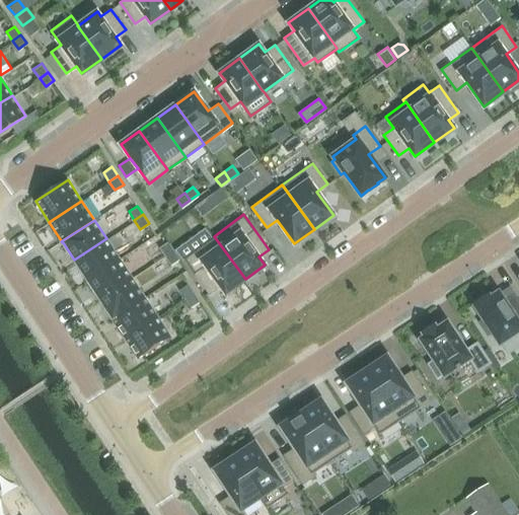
[(245,279),(214,236),(204,243),(193,250),(183,258),(210,293),(220,286),(225,294),(245,279)]
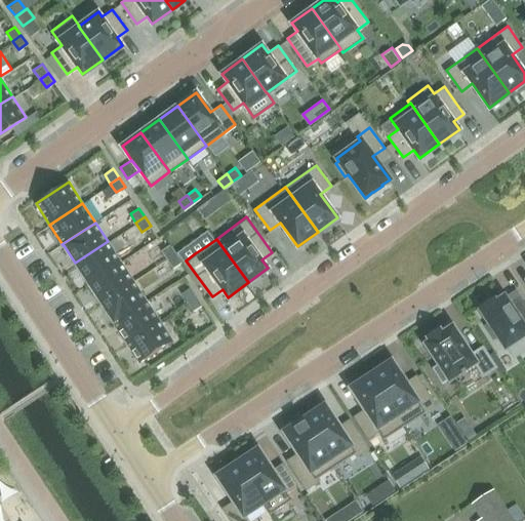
[(120,261),(108,241),(75,263),(87,282),(120,261)]
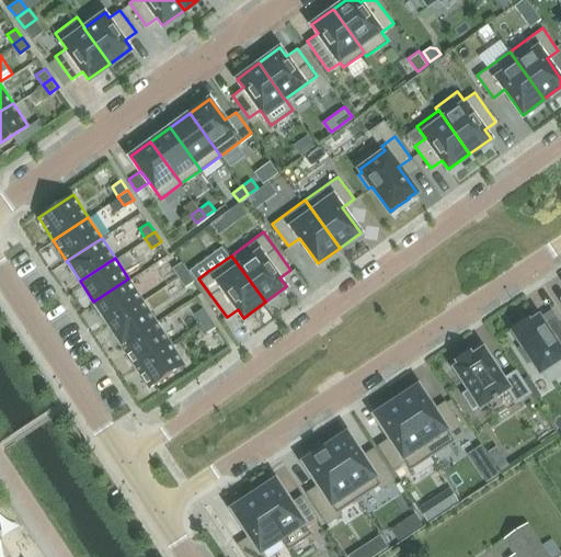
[(187,270),(182,260),(172,266),(179,276),(187,270)]
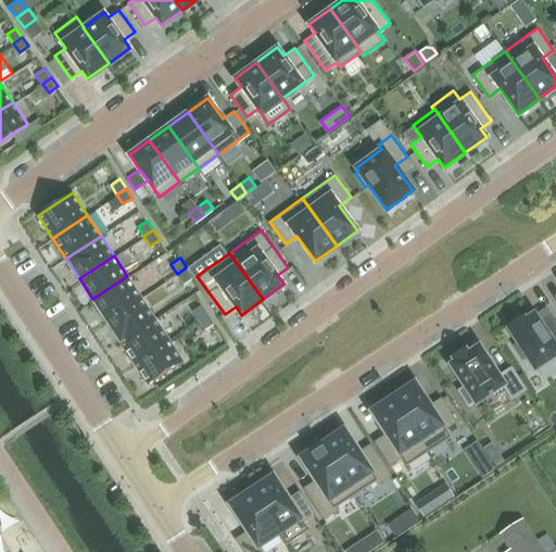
[(192,277),(186,267),(177,274),(184,283),(192,277)]
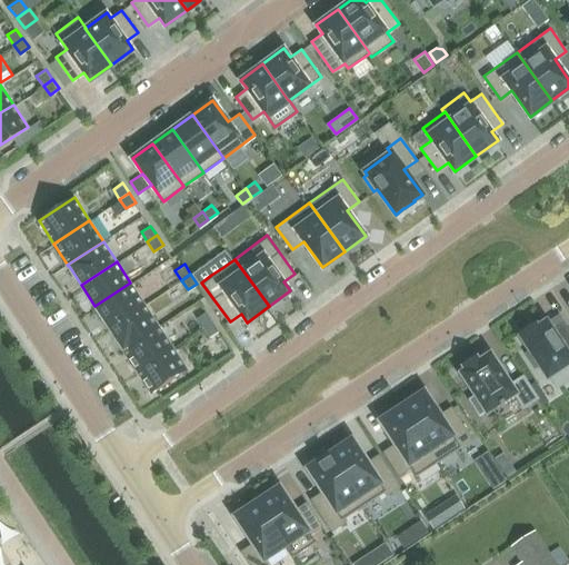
[(145,304),(130,283),(95,306),(109,327),(145,304)]
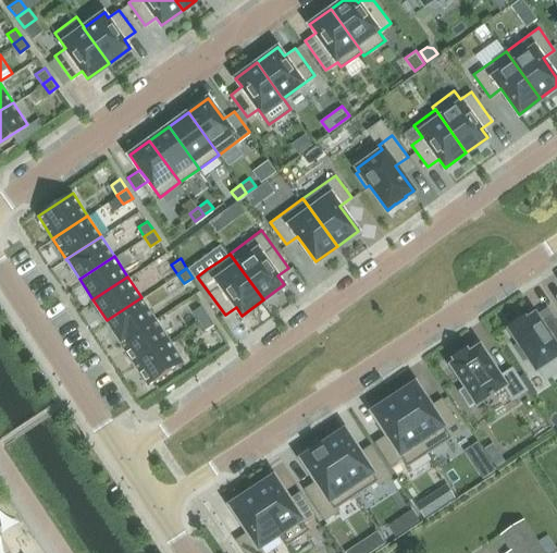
[(119,341),(155,317),(141,297),(107,320),(119,339),(119,341)]
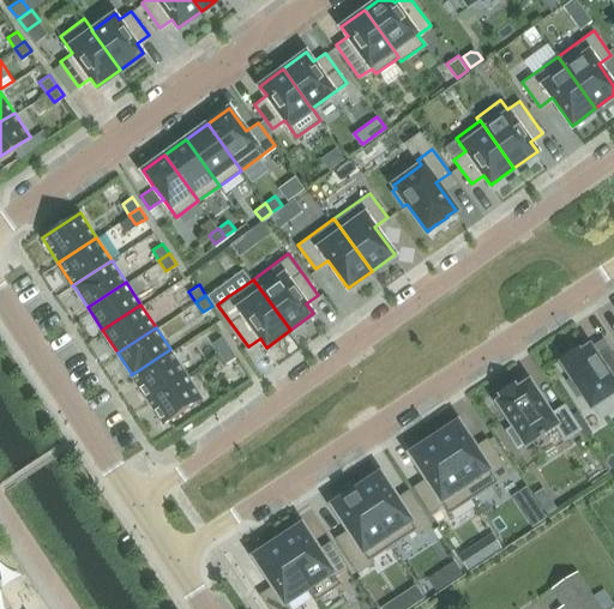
[(218,351),(229,344),(222,335),(212,341),(218,351)]
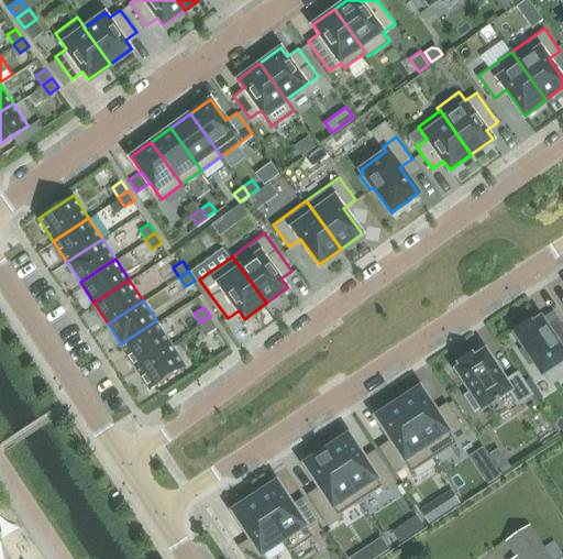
[(210,316),(200,322),(207,332),(217,326),(210,316)]
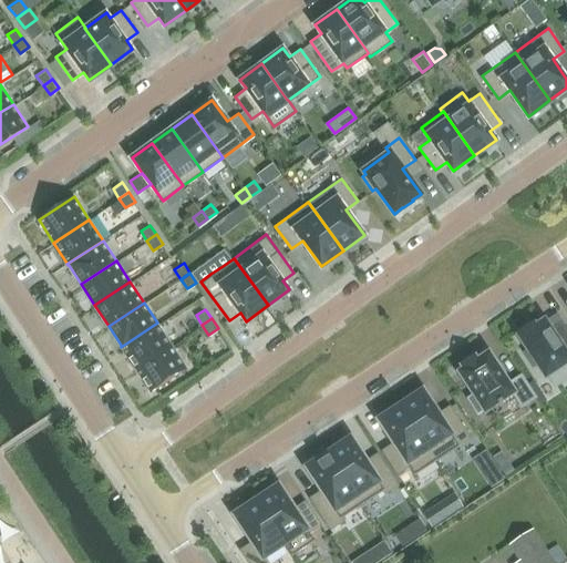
[(533,366),(536,362),(545,376),(566,361),(566,326),(563,319),(550,327),(545,318),(535,325),(534,323),(517,334),(527,348),(523,350),(533,366)]
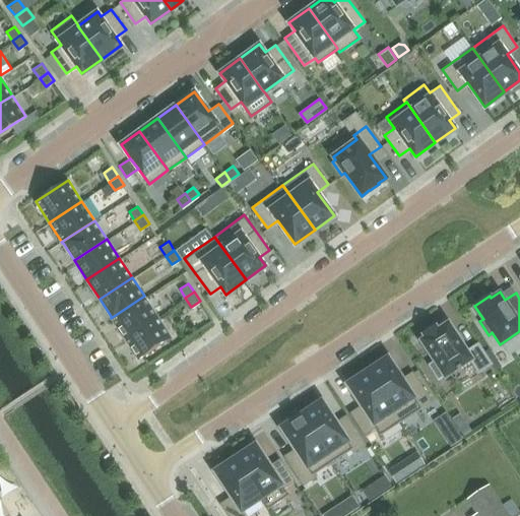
[(124,337),(156,316),(144,296),(111,318),(112,319),(113,319),(124,337)]
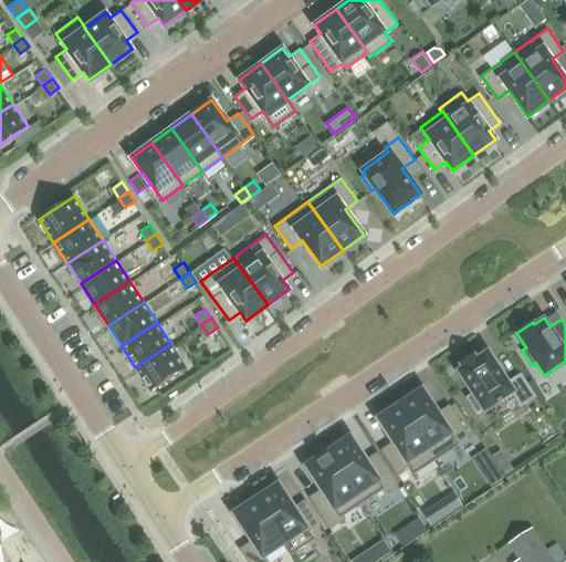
[(135,367),(150,389),(186,366),(170,344),(135,367)]
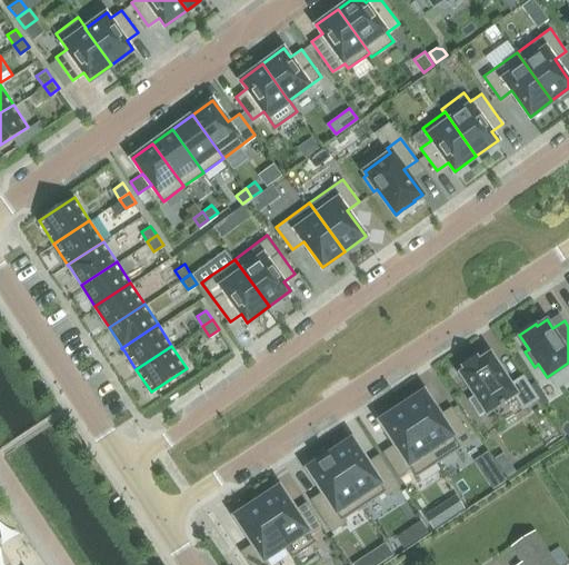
[(521,402),(536,393),(521,370),(509,378),(491,352),(480,358),(478,355),(462,365),(465,368),(460,372),(475,394),(469,397),(480,414),(486,409),(487,413),(516,394),(521,402)]
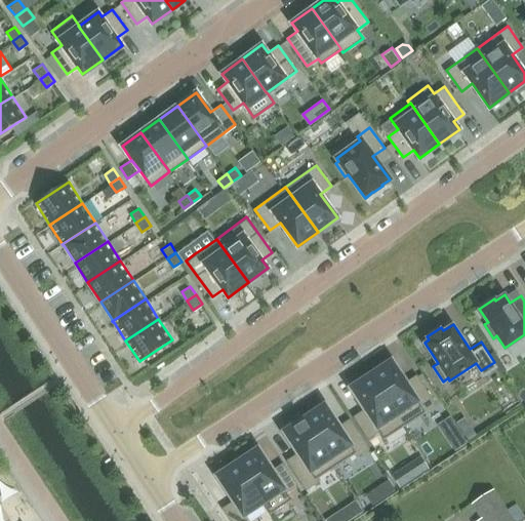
[(404,424),(435,403),(416,374),(406,382),(402,374),(401,374),(392,360),(382,365),(372,371),(373,372),(371,373),(404,424)]
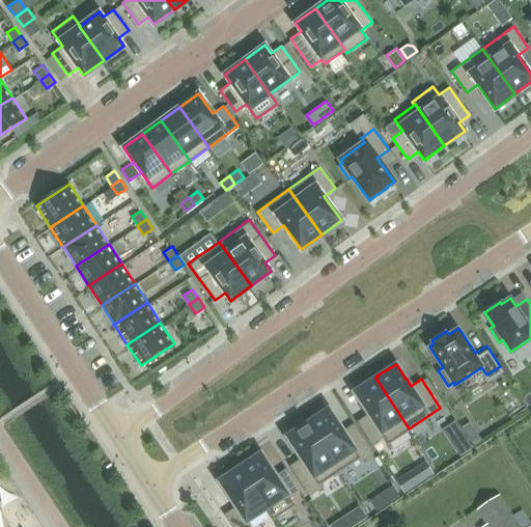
[(375,378),(373,379),(372,379),(363,385),(363,386),(354,391),(364,407),(368,413),(358,420),(372,442),(383,435),(388,443),(409,428),(375,378)]
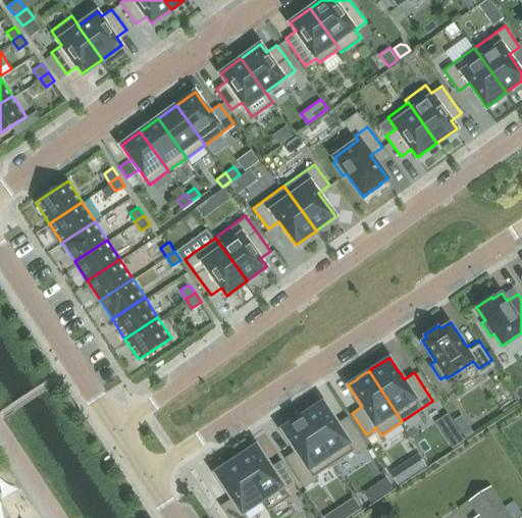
[(314,407),(304,413),(305,414),(303,415),(333,462),(353,449),(355,452),(366,445),(348,416),(337,422),(333,416),(332,416),(323,402),(314,407)]
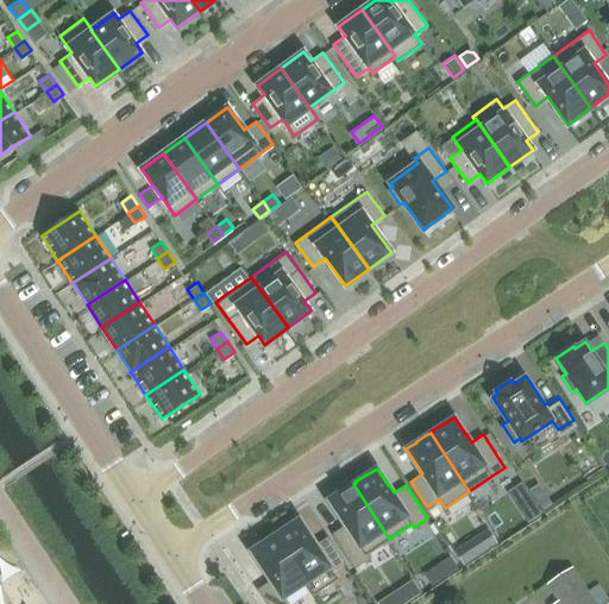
[(538,483),(531,489),(532,490),(542,507),(551,502),(538,483)]
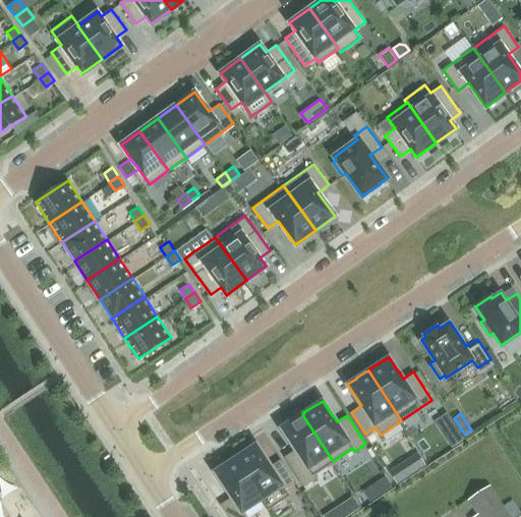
[(302,414),(299,415),(290,421),(290,422),(281,427),(291,443),(295,449),(285,456),(299,477),(309,470),(312,474),(333,461),(302,414)]
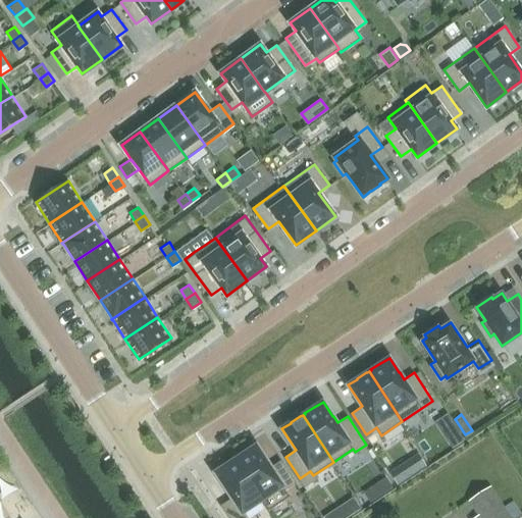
[(238,457),(236,459),(262,499),(261,500),(268,510),(290,496),(284,488),(295,481),(281,460),(271,466),(266,460),(256,446),(248,451),(238,457)]
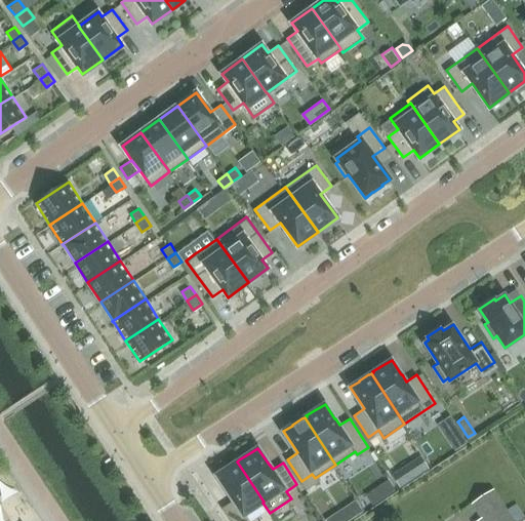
[(237,462),(235,463),(225,469),(226,469),(216,475),(229,493),(229,494),(233,501),(223,508),(231,520),(248,520),(244,514),(263,503),(264,502),(237,462)]
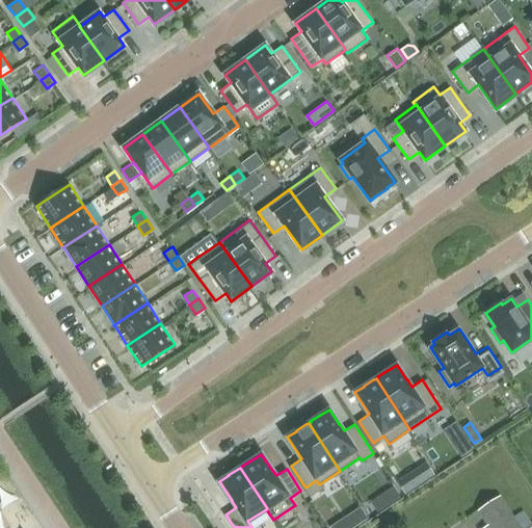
[(405,474),(397,480),(405,493),(414,487),(405,474)]
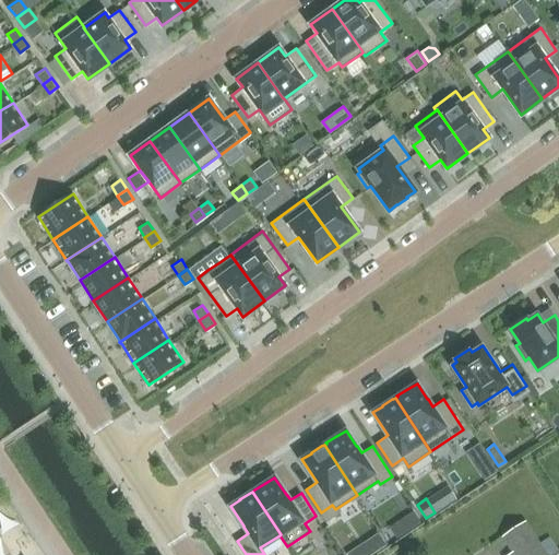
[(413,509),(403,517),(409,527),(420,520),(413,509)]
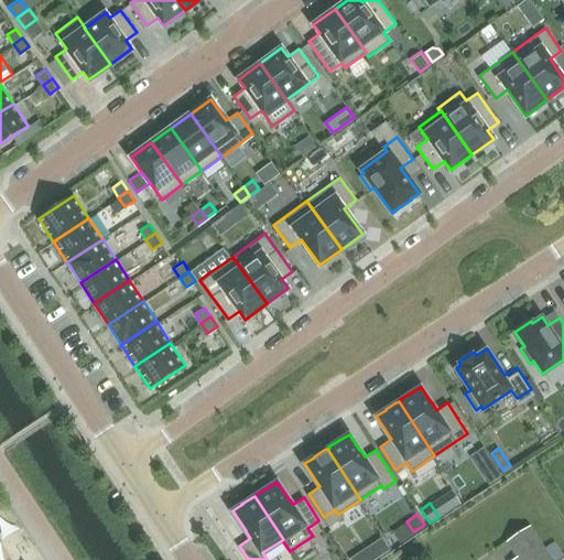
[(552,559),(530,525),(507,539),(520,559),(552,559)]
